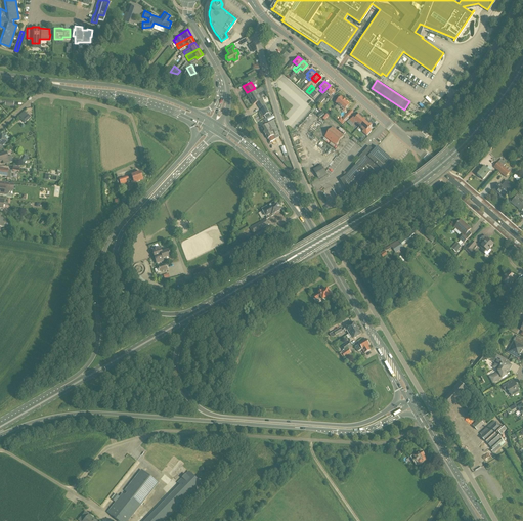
[(324,90),(322,92),(315,99),(318,102),(324,96),(325,97),(329,97),(330,98),(333,94),(332,92),(334,89),(330,85),(324,90)]
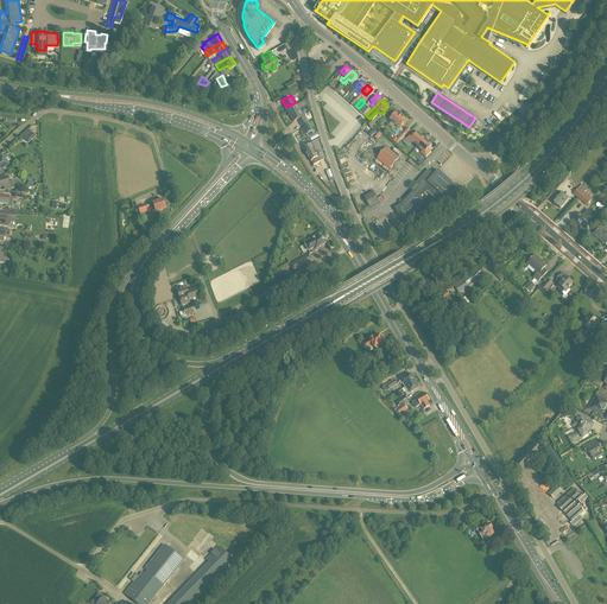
[(296,102),(286,107),(292,119),(297,116),(301,122),(307,119),(303,112),(302,113),(296,102)]
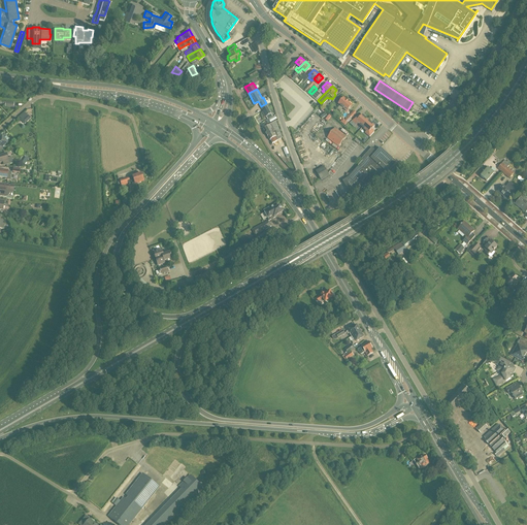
[(346,109),(351,103),(342,95),(337,101),(346,109)]
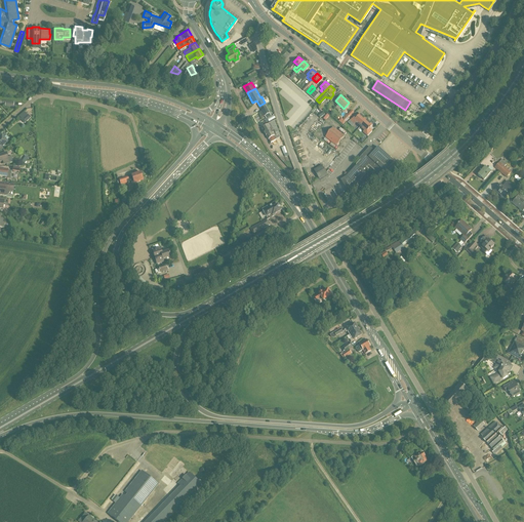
[(321,114),(324,108),(319,105),(316,111),(321,114)]
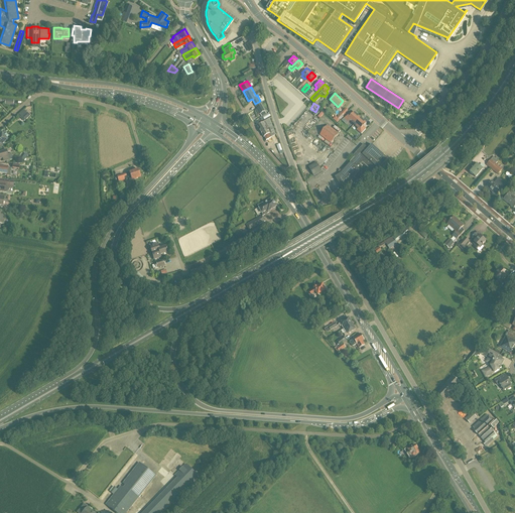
[(336,120),(344,112),(340,109),(338,111),(339,112),(336,115),(334,113),(332,116),(336,120)]
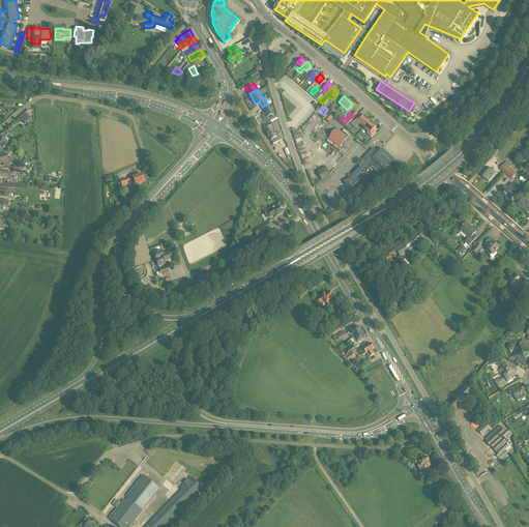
[(362,125),(369,118),(362,113),(360,116),(357,113),(352,119),(357,123),(358,121),(362,125)]
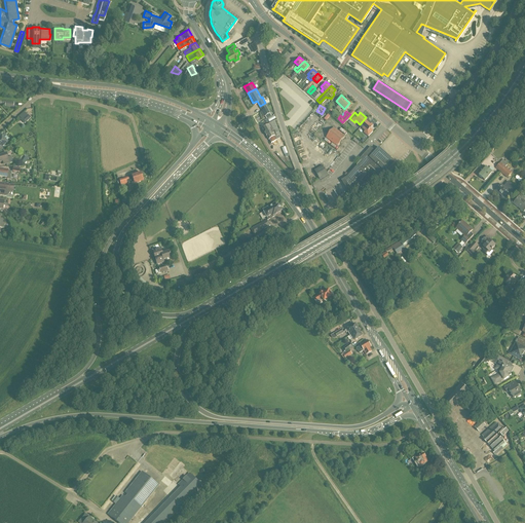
[(366,117),(360,124),(364,127),(363,129),(367,134),(372,128),(370,126),(372,123),(366,117)]
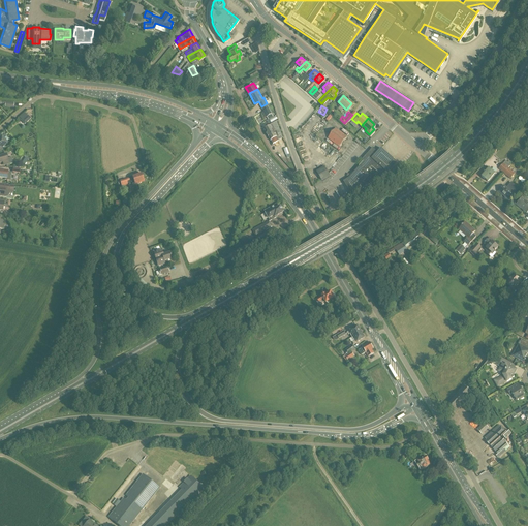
[(270,137),(272,141),(282,135),(276,119),(269,122),(270,123),(264,126),(264,127),(262,127),(265,130),(266,130),(270,137)]
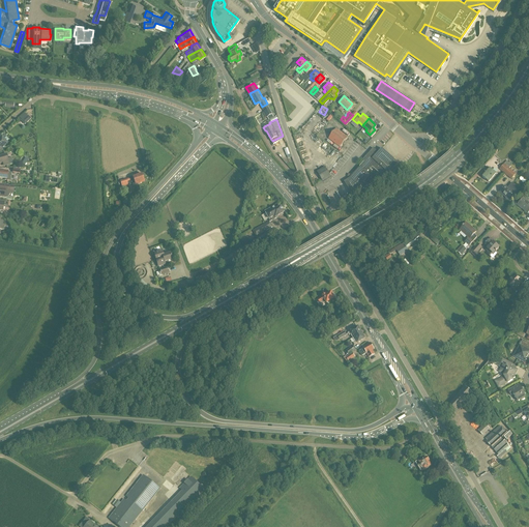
[(339,145),(347,135),(335,125),(327,136),(339,145)]
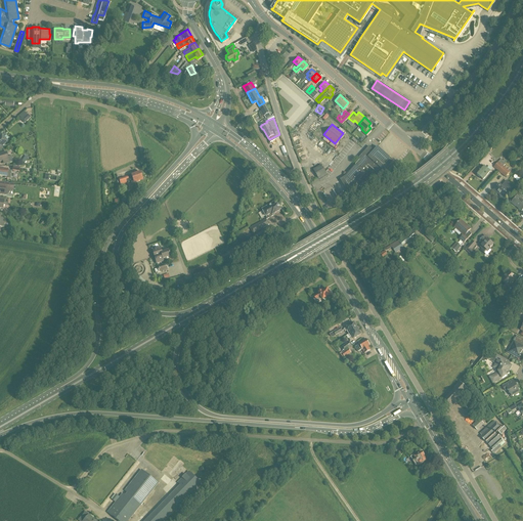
[(360,158),(345,174),(339,177),(346,187),(354,182),(356,180),(359,182),(375,174),(383,170),(392,159),(377,144),(373,147),(368,143),(357,156),(360,158)]
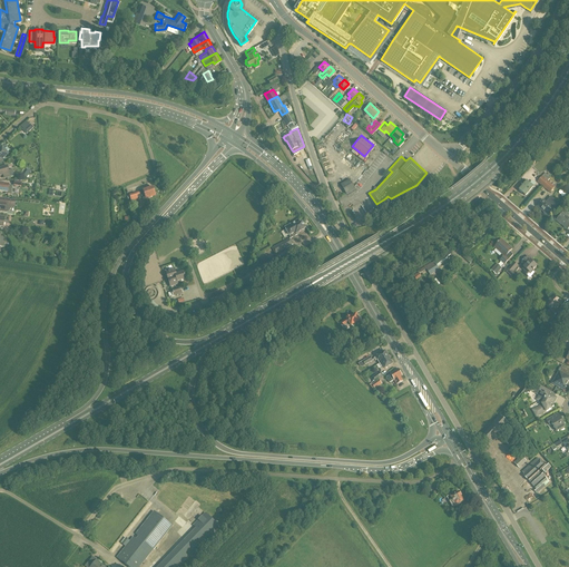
[(7,168),(6,164),(0,165),(0,173),(5,172),(6,175),(13,173),(11,166),(7,168)]
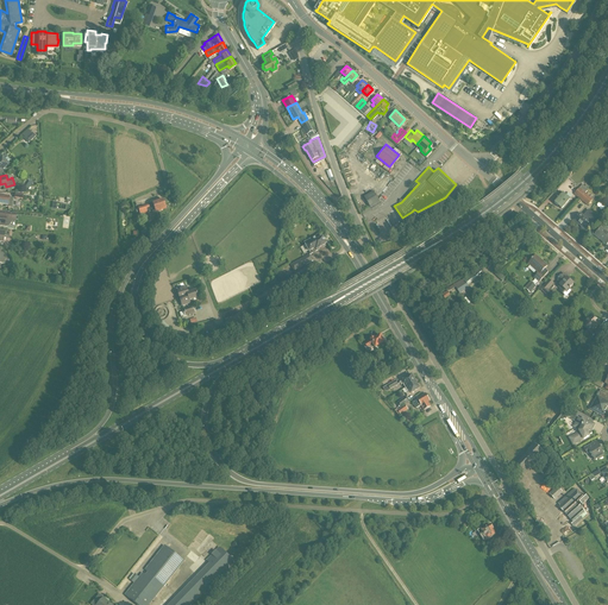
[(580,197),(588,188),(585,187),(587,186),(584,183),(583,184),(581,182),(572,191),(580,197)]
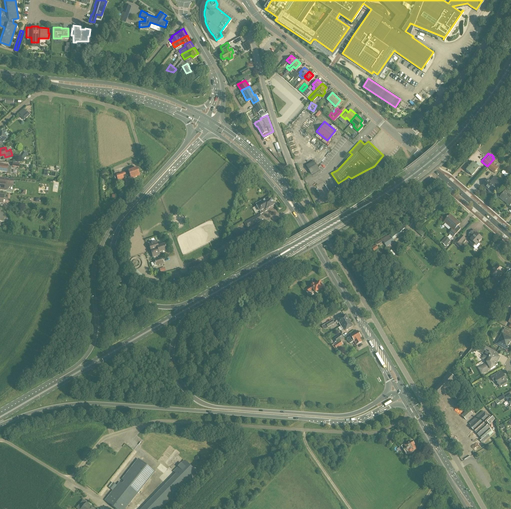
[(310,172),(319,167),(313,158),(305,163),(310,172)]
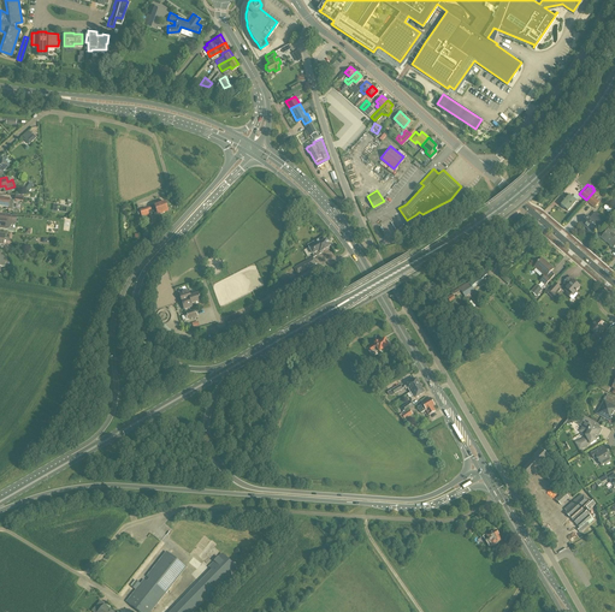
[(595,190),(586,200),(593,205),(598,198),(601,196),(595,190)]
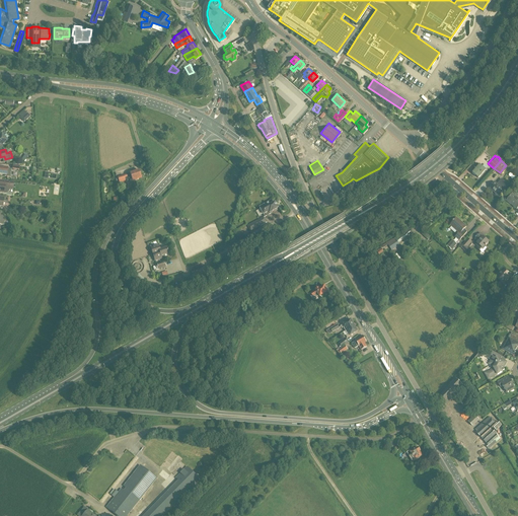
[(477,175),(485,167),(478,162),(471,170),(477,175)]
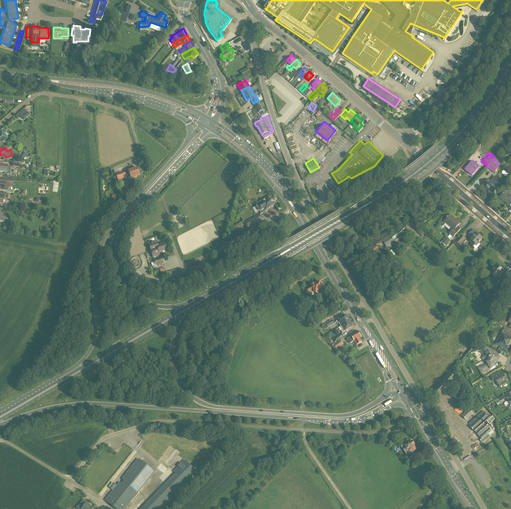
[(9,172),(10,164),(0,162),(0,168),(3,170),(3,171),(9,172)]
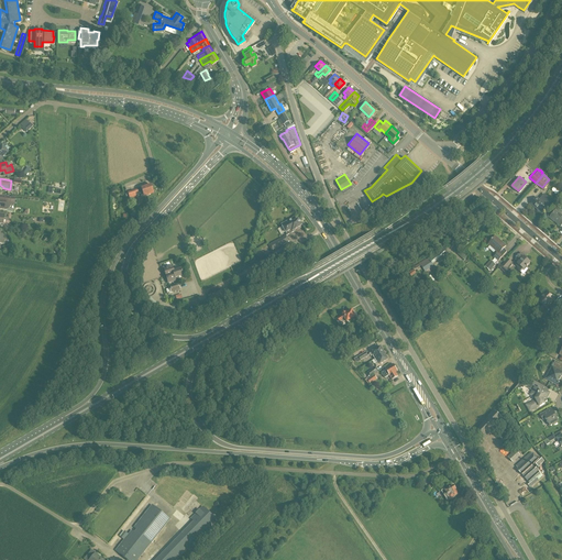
[(152,190),(150,182),(127,190),(129,197),(135,195),(134,190),(138,189),(138,191),(142,190),(143,194),(152,190)]
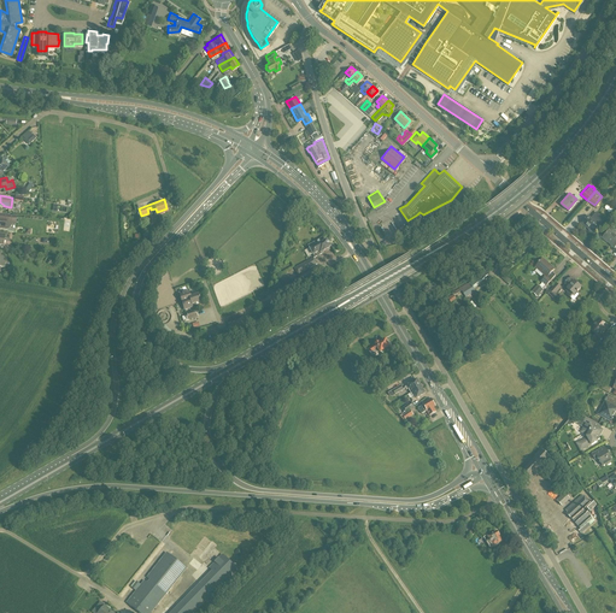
[(15,222),(16,213),(11,213),(4,212),(4,216),(0,214),(0,225),(4,227),(7,227),(10,224),(11,222),(11,220),(15,222)]
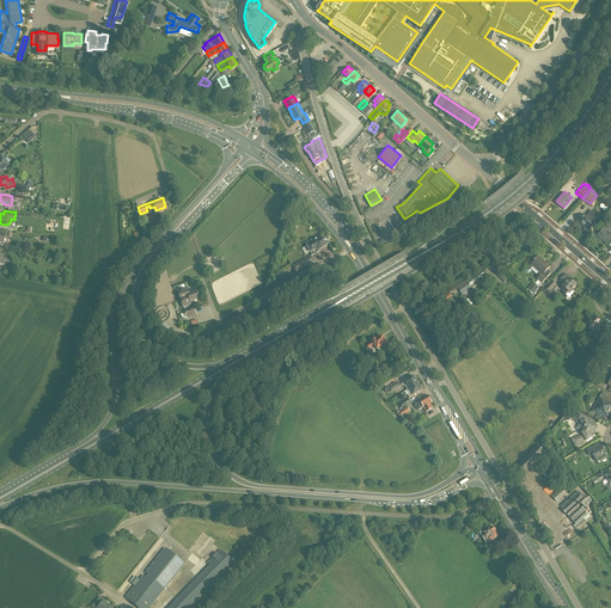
[(587,228),(593,221),(582,212),(576,219),(587,228)]
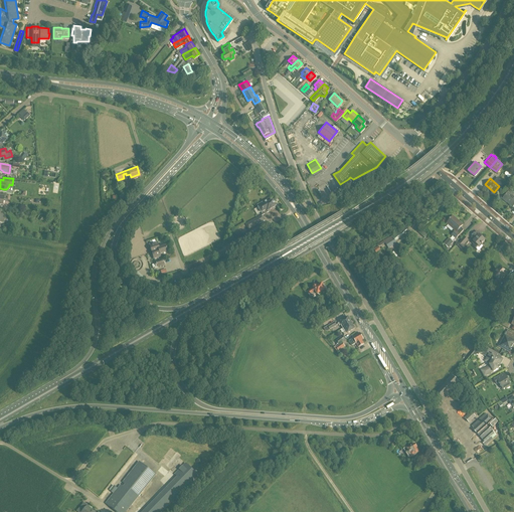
[(513,195),(508,189),(502,196),(512,204),(513,202),(513,195)]
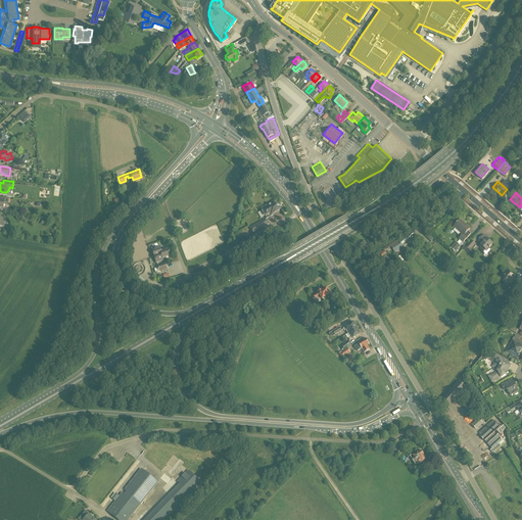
[(272,203),(270,200),(261,206),(266,216),(278,208),(278,207),(279,206),(276,201),(272,203)]
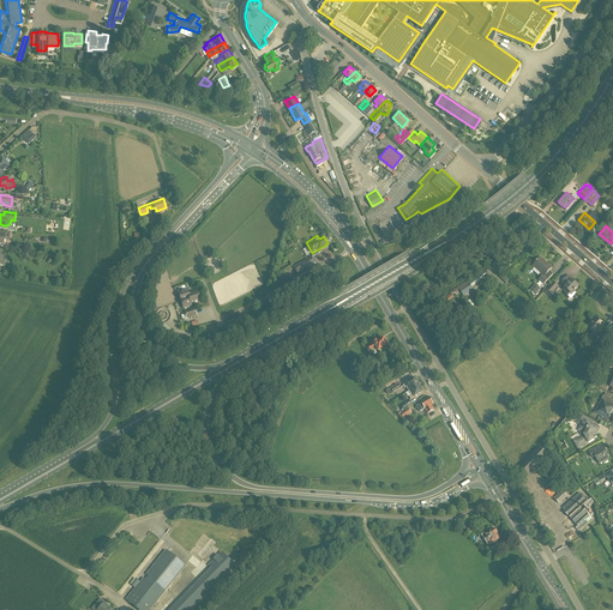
[(295,271),(314,260),(311,253),(292,264),(295,271)]
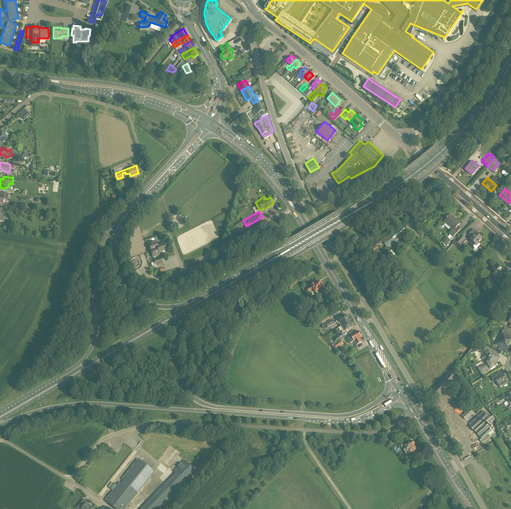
[(455,218),(449,213),(443,219),(451,227),(448,231),(452,235),(456,230),(453,228),(459,221),(455,217),(455,218)]
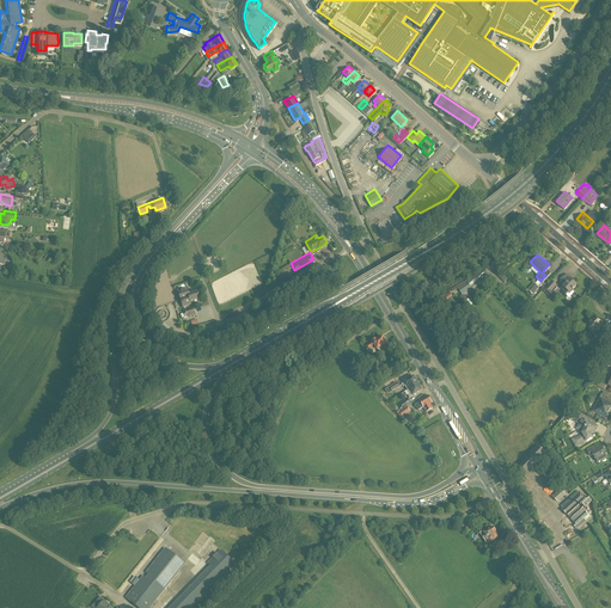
[(568,295),(574,288),(572,287),(575,282),(568,276),(569,275),(566,272),(560,278),(563,282),(560,286),(562,288),(561,289),(568,295)]
